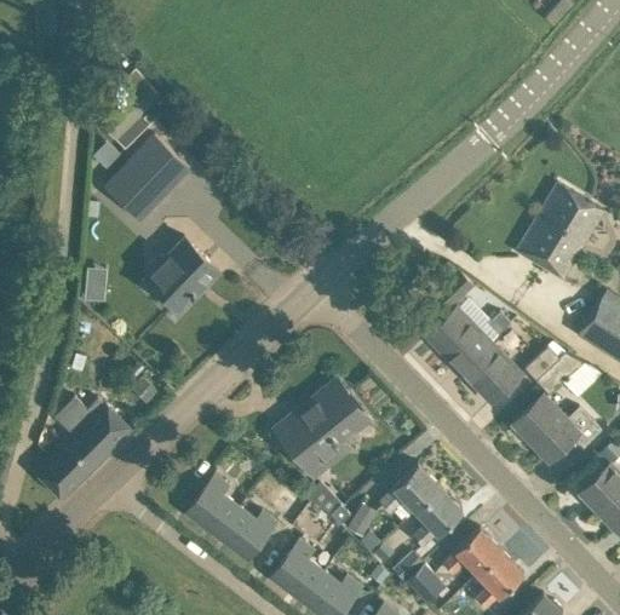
[(97,120),(125,150),(170,104),(135,68),(95,108),(102,115),(97,120)]
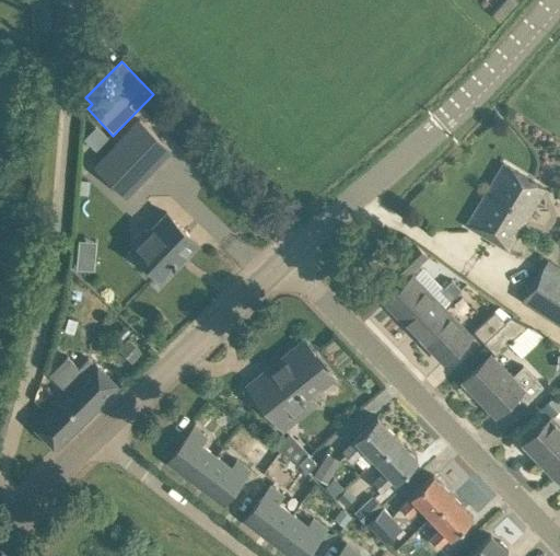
[(94,170),(125,199),(171,152),(139,122),(94,170)]
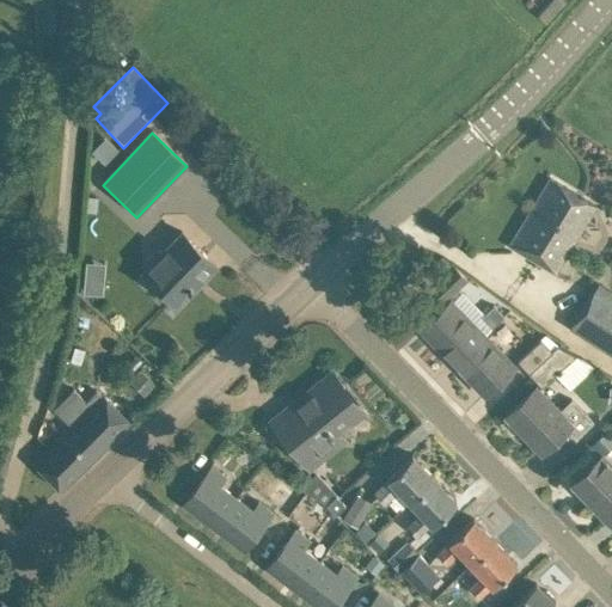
[(104,166),(116,152),(103,139),(90,154),(104,166)]
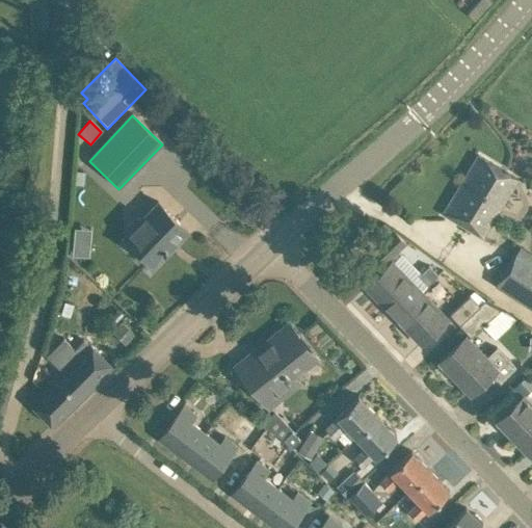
[(484,241),(520,183),(478,158),(443,216),(484,241)]
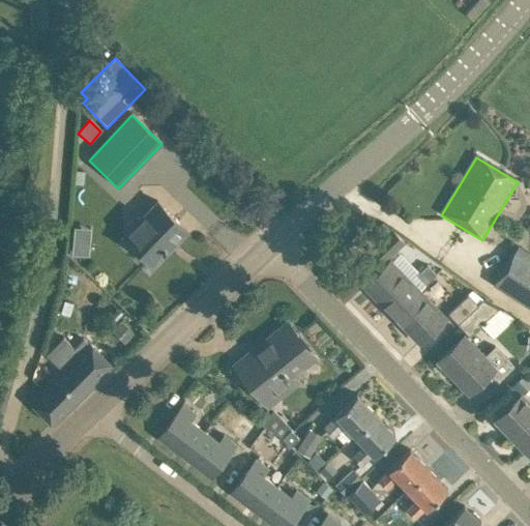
[(123,238),(150,264),(163,252),(164,253),(167,251),(165,249),(172,241),(175,244),(187,232),(157,203),(123,238)]
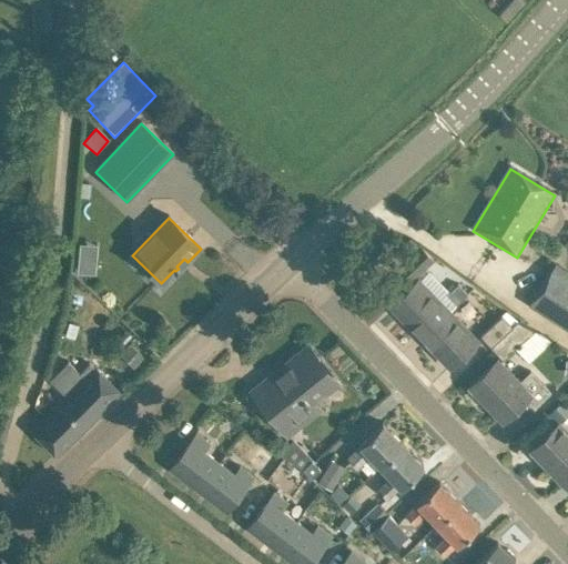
[(399,269),(413,282),(433,262),(421,249),(399,269)]
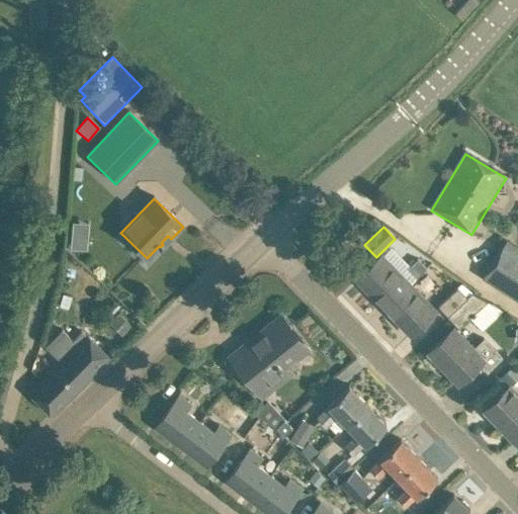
[(496,255),(481,278),(503,292),(516,301),(517,302),(517,258),(501,247),(496,255)]
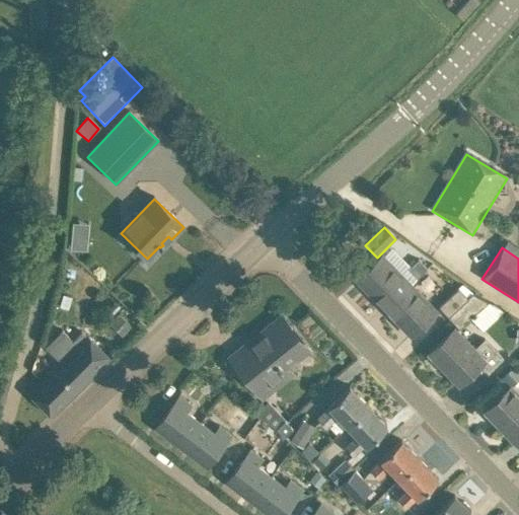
[(375,300),(384,309),(410,285),(382,258),(358,282),(370,294),(371,293),(376,299),(375,300)]
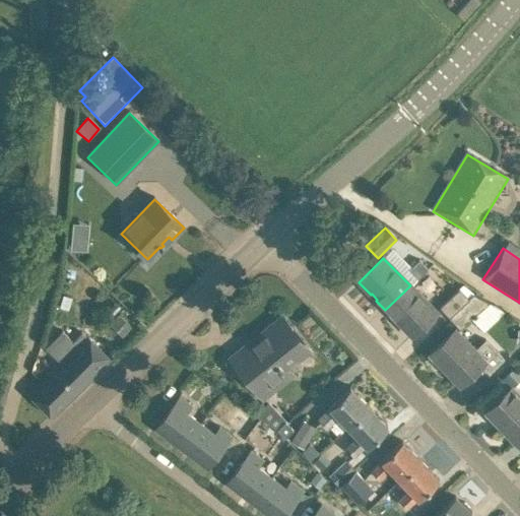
[(408,272),(417,281),(428,272),(419,263),(408,272)]
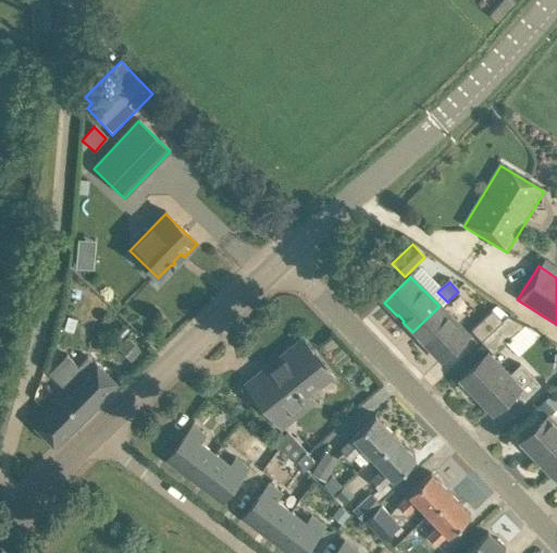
[(412,332),(423,343),(424,342),(430,347),(429,348),(442,361),(469,335),(440,306),(412,332)]
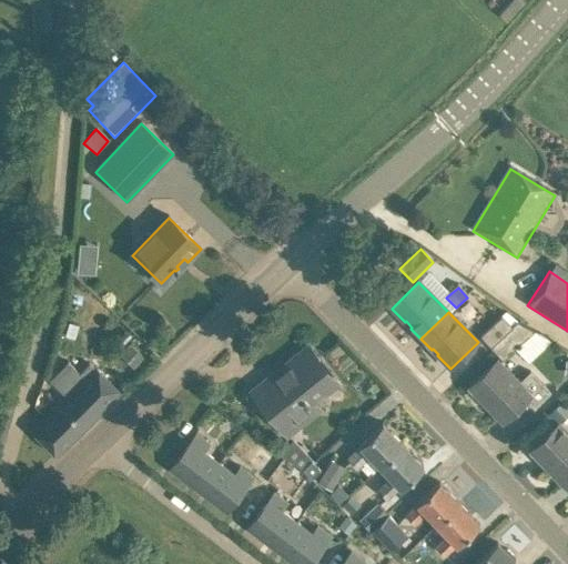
[(501,318),(479,339),(492,352),(514,331),(501,318)]
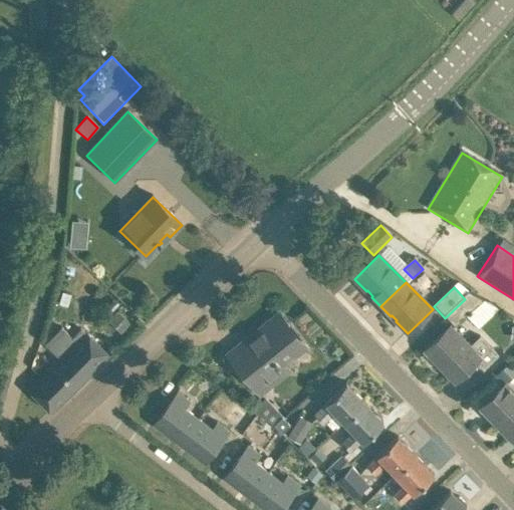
[(445,318),(455,328),(482,303),(470,295),(465,299),(445,318)]
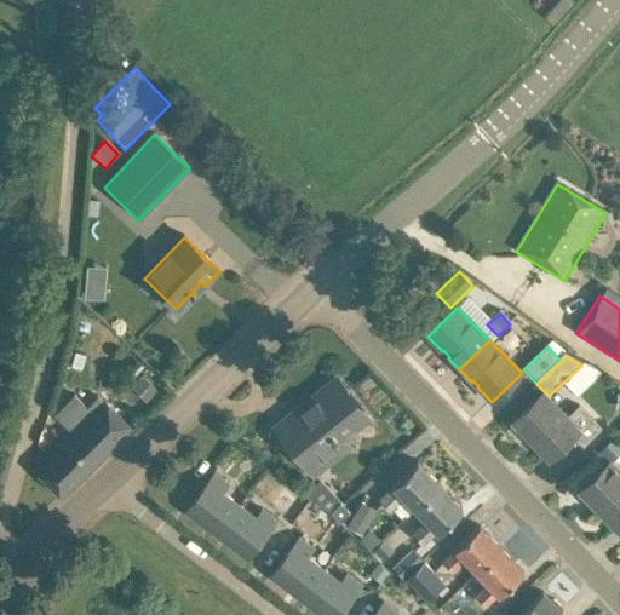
[(298,409),(274,429),(305,469),(338,442),(366,420),(374,431),(377,430),(336,379),(334,380),(337,384),(300,413),(298,409)]
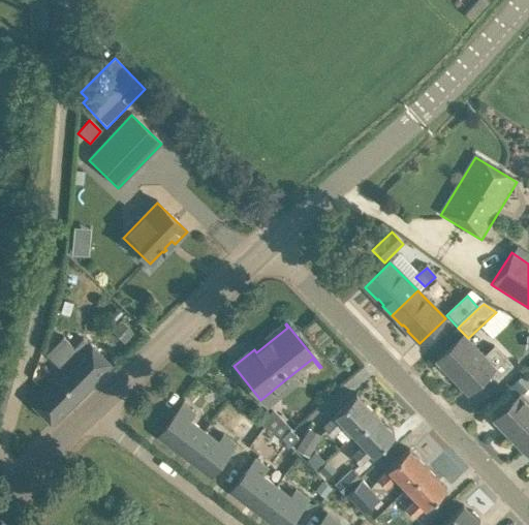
[(438,363),(450,376),(453,373),(470,391),(489,373),(498,381),(511,369),(495,352),(487,361),(464,337),(438,363)]
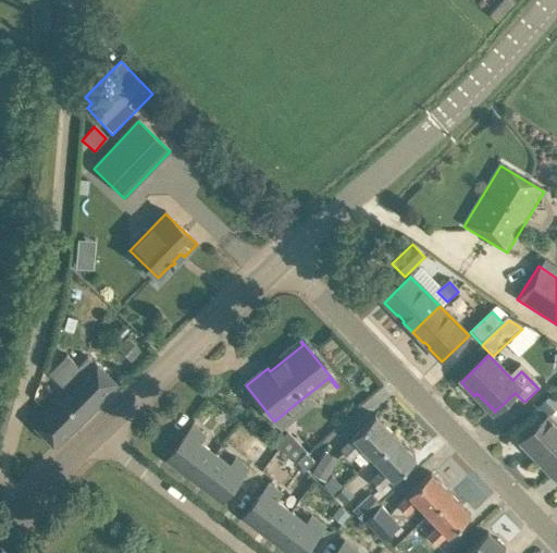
[(33,425),(56,447),(116,386),(93,364),(83,373),(75,366),(58,384),(66,392),(33,425)]
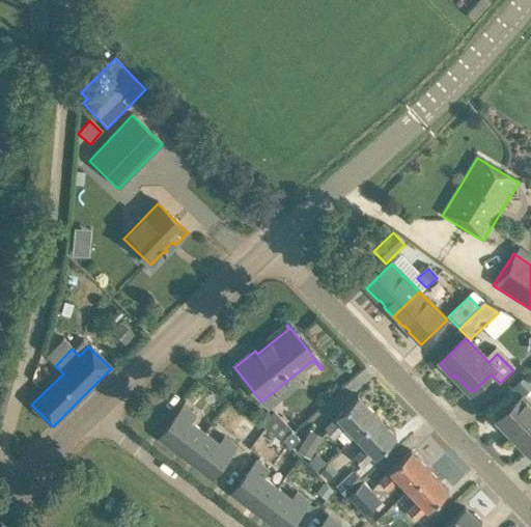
[(513,389),(511,391),(521,400),(523,398),(530,390),(530,383),(525,378),(513,389)]
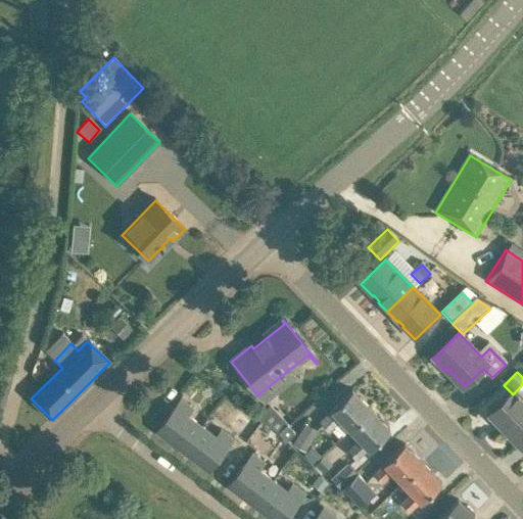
[(340,421),(350,431),(371,411),(351,391),(331,412),(332,413),(320,424),(329,433),(340,421)]
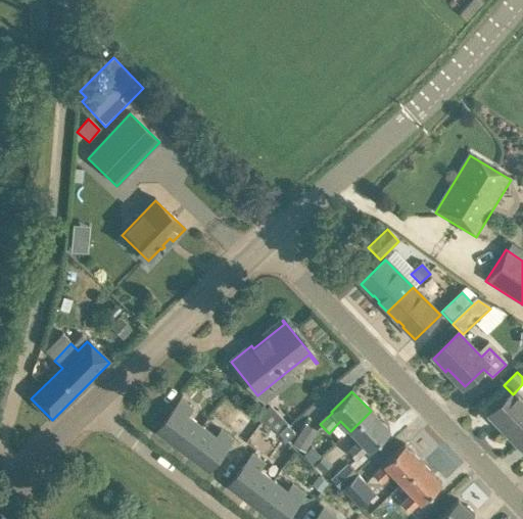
[(489,417),(503,430),(505,428),(522,445),(522,443),(522,399),(515,392),(513,394),(489,417)]
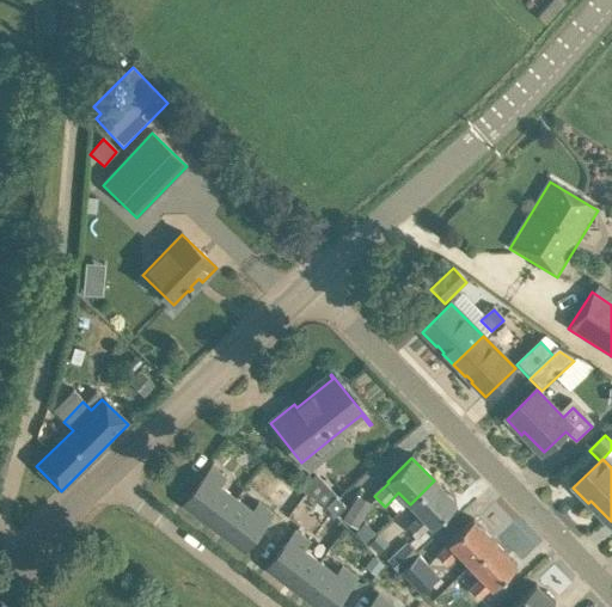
[(183,507),(214,529),(236,501),(220,490),(227,480),(212,468),(183,507)]
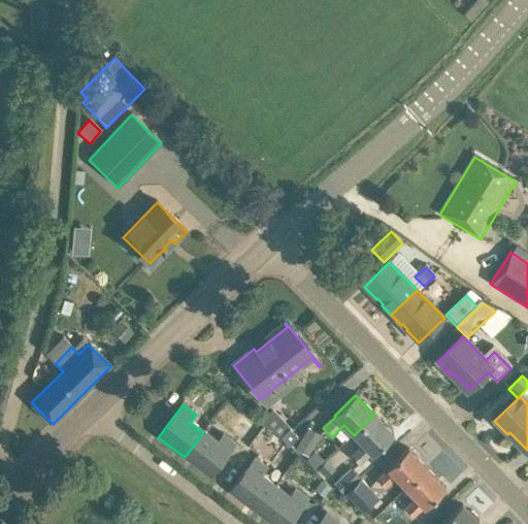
[(261,423),(281,438),(290,430),(272,412),(261,423)]
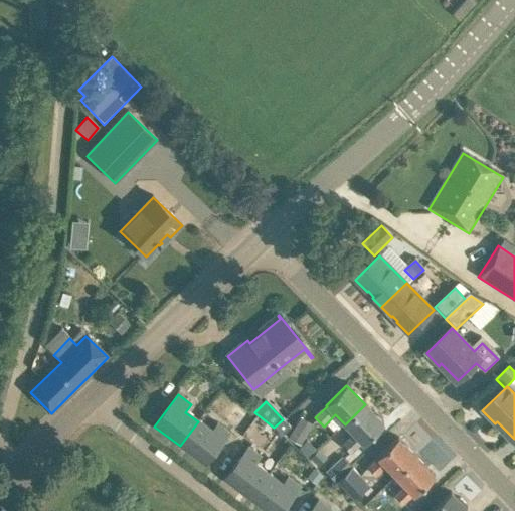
[(345,424),(354,435),(342,446),(350,455),(362,444),(363,444),(384,424),(365,404),(345,424)]
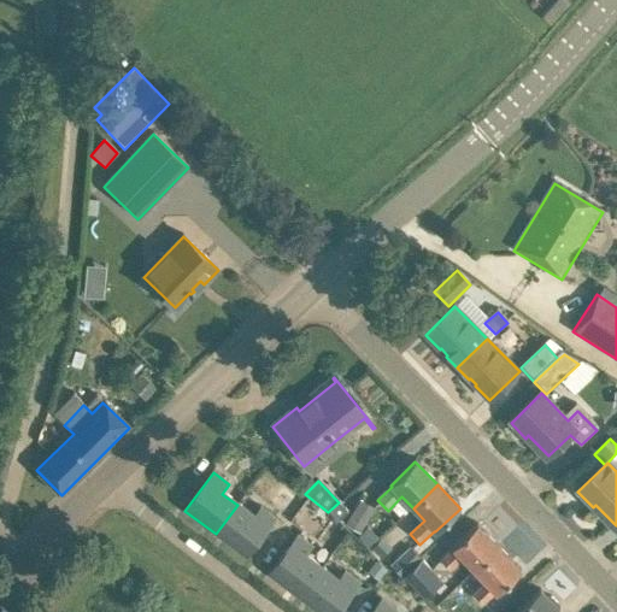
[(338,522),(359,536),(375,510),(360,501),(352,516),(348,512),(338,522)]
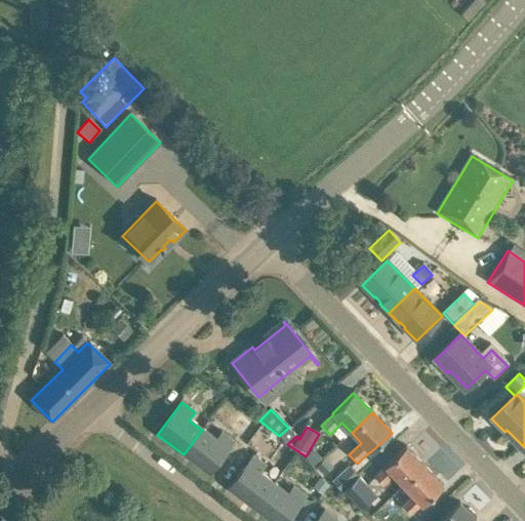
[(279,436),(287,444),(296,436),(288,428),(279,436)]
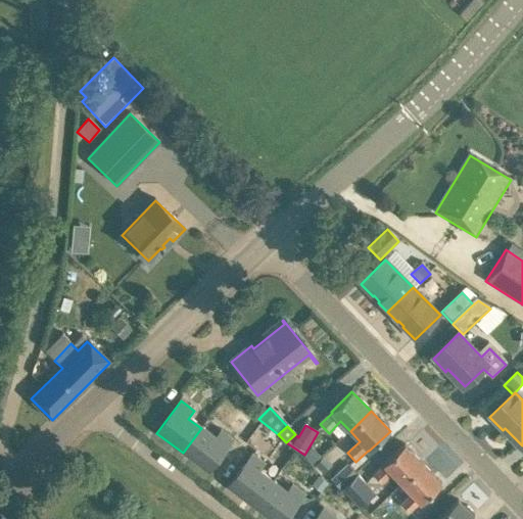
[(183,453),(208,473),(233,440),(221,431),(215,439),(201,428),(183,453)]
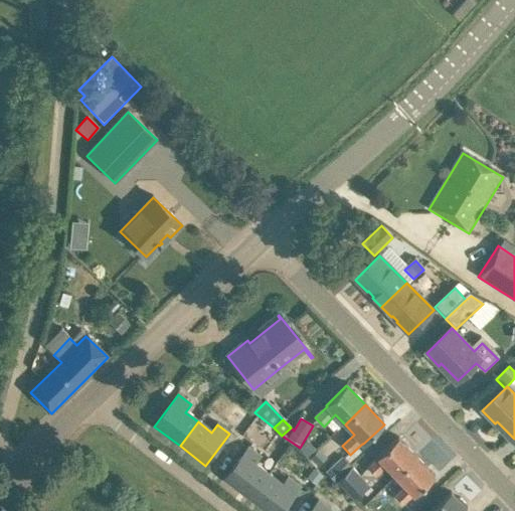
[(386,467),(395,477),(416,458),(397,439),(377,459),(378,460),(370,468),(377,475),(386,467)]
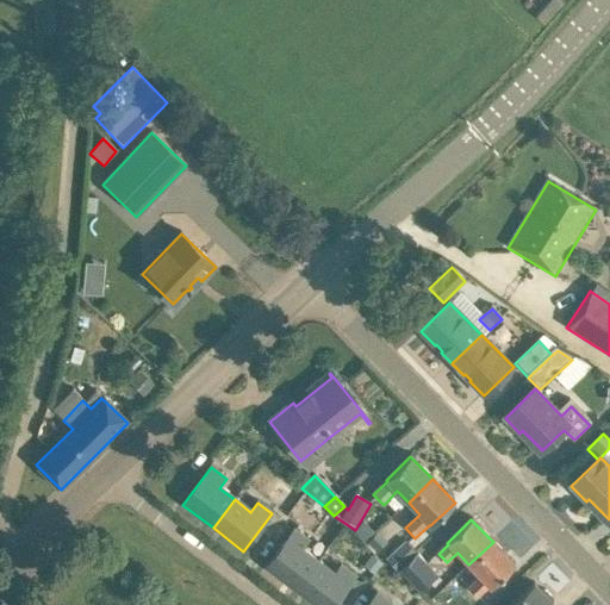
[(266,568),(297,591),(318,562),(302,550),(309,541),(294,530),(266,568)]
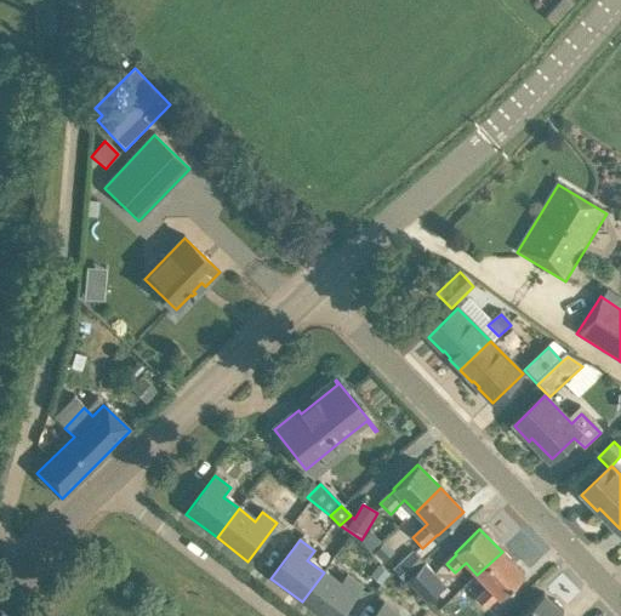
[(477,575),(489,587),(477,599),(486,609),(499,597),(500,598),(524,575),(502,552),(477,575)]
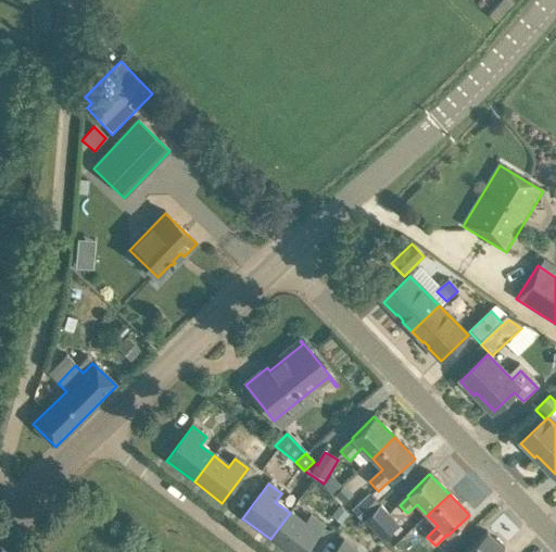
[(352,511),(362,522),(379,506),(370,496),(352,511)]
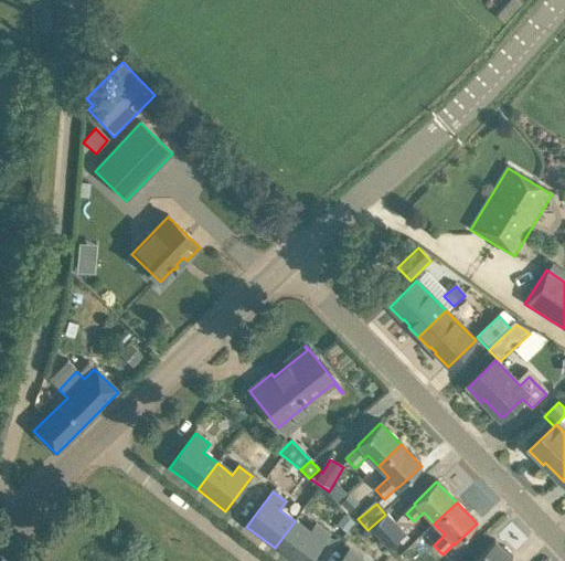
[(371,530),(388,550),(405,535),(387,515),(371,530)]
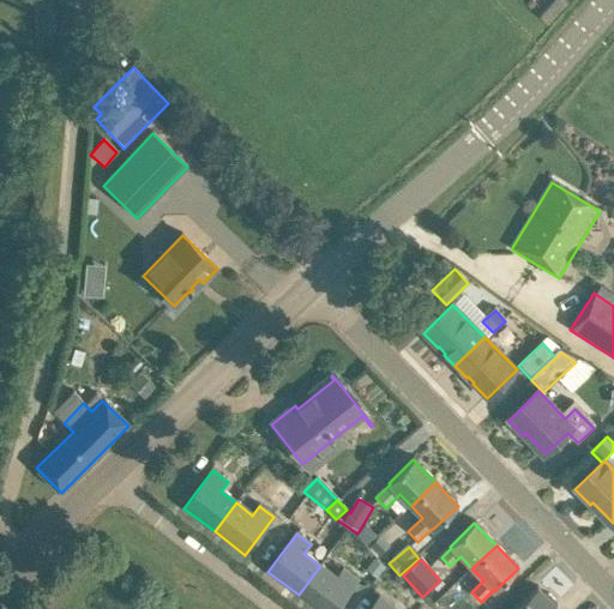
[(299,595),(315,608),(335,608),(357,580),(343,570),(336,579),(320,566),(299,595)]
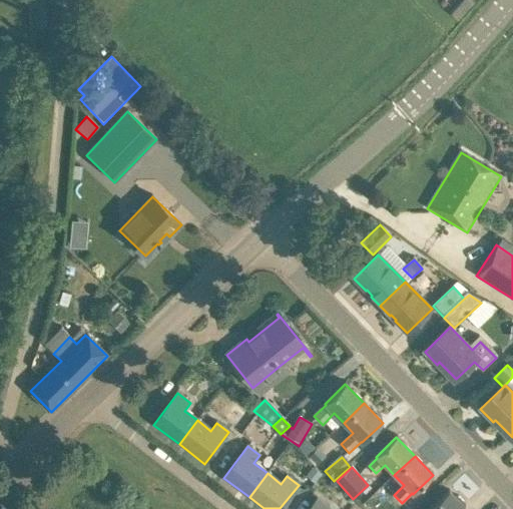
[(465,508),(465,505),(458,498),(455,498),(449,492),(435,506),(432,508),(465,508)]
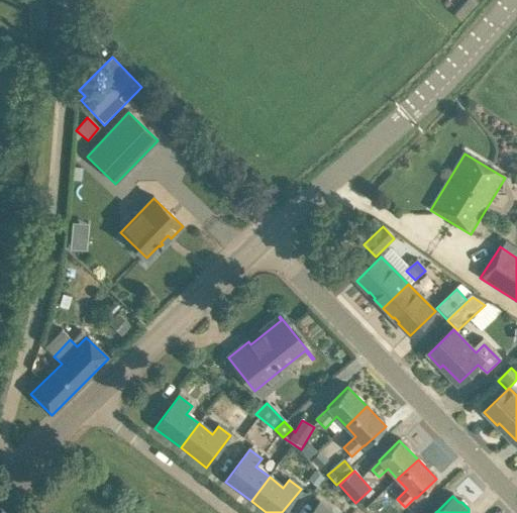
[(332,512),(320,503),(312,512),(332,512)]
